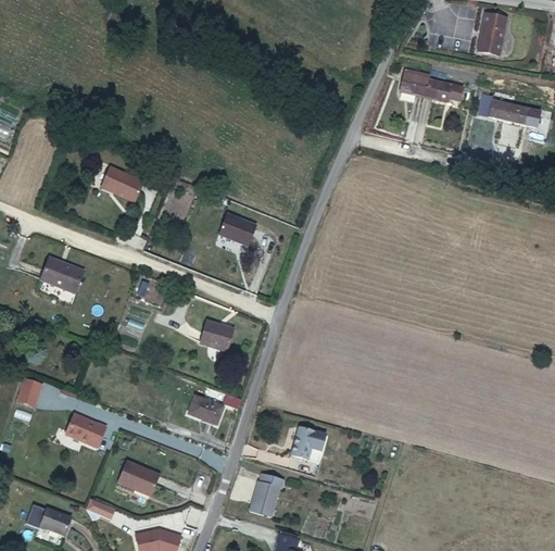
[(502,16),(481,12),(475,50),(495,53),(502,16)]
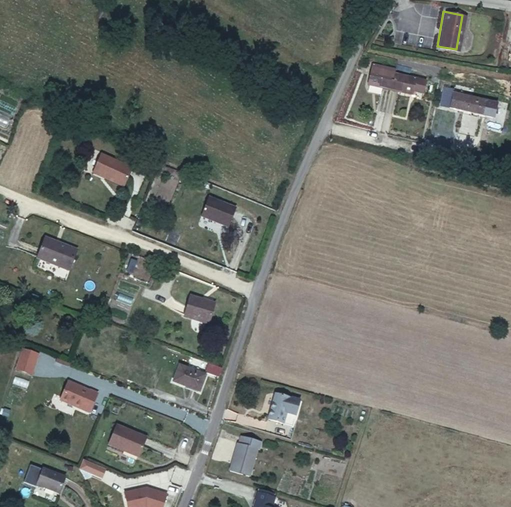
[(393,71),(370,66),(365,89),(386,94),(387,93),(392,75),(393,71)]
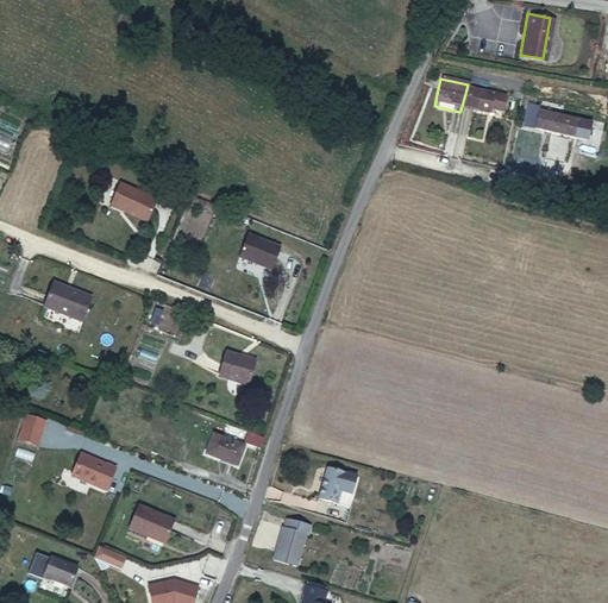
[(507,98),(467,89),(461,111),(487,117),(488,115),(503,118),(507,98)]
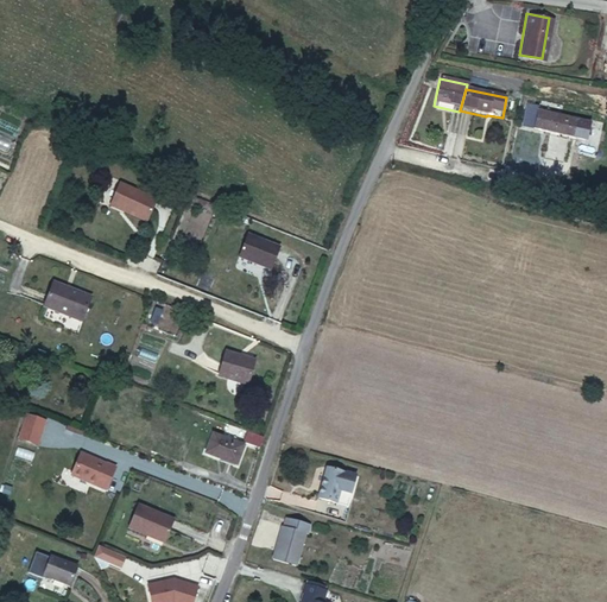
[(533,126),(537,105),(528,103),(523,125),(533,126)]
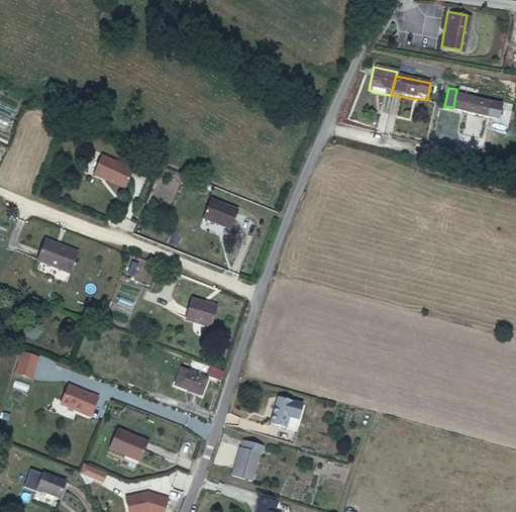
[(501,98),(456,89),(453,107),(497,116),(501,98)]
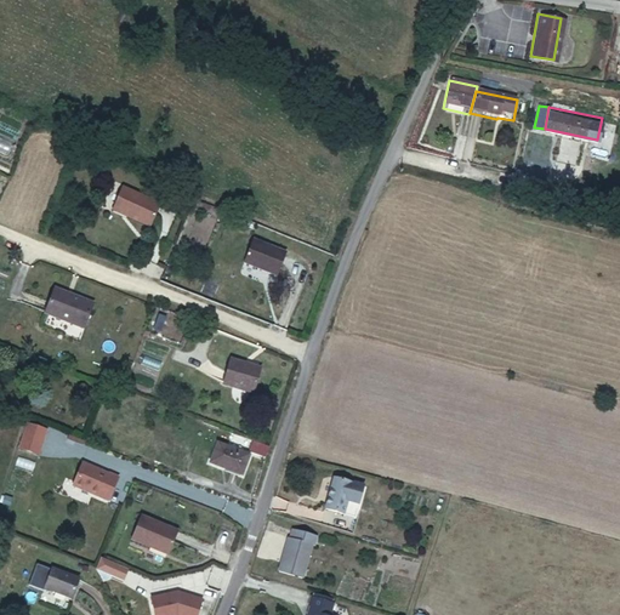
[(153,195),(117,181),(108,204),(146,217),(153,195)]
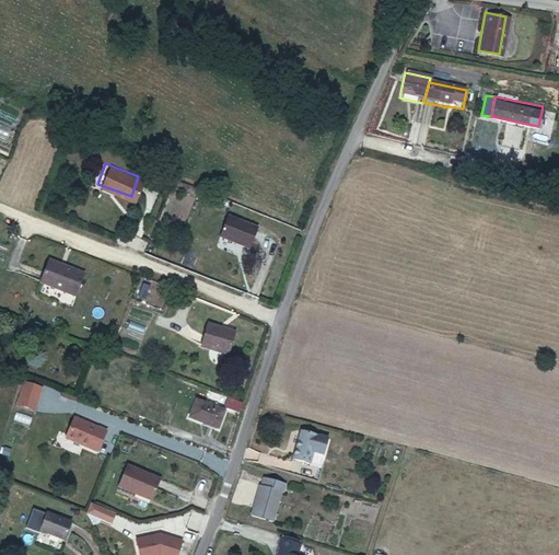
[(258,221),(228,208),(218,231),(248,243),(258,221)]
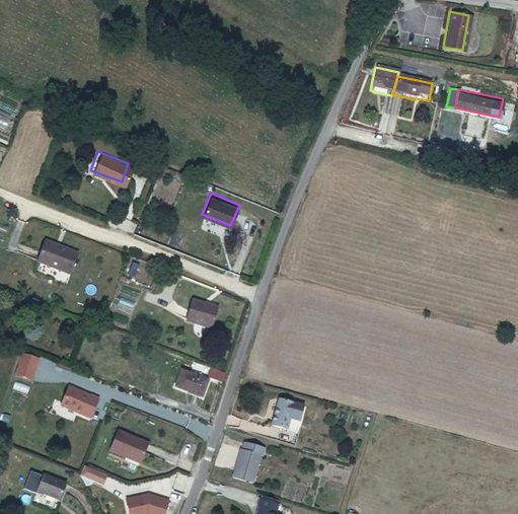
[(74,245),(42,234),(34,254),(67,267),(74,245)]
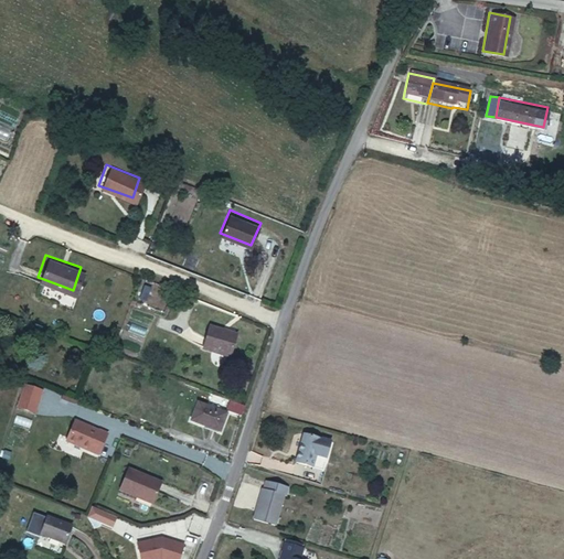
[(149,281),(141,278),(137,290),(145,293),(149,281)]
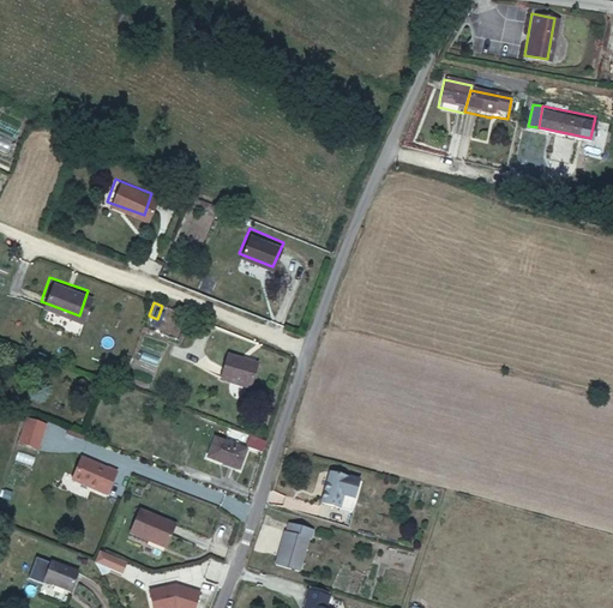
[(263,355),(233,344),(223,371),(252,381),(263,355)]
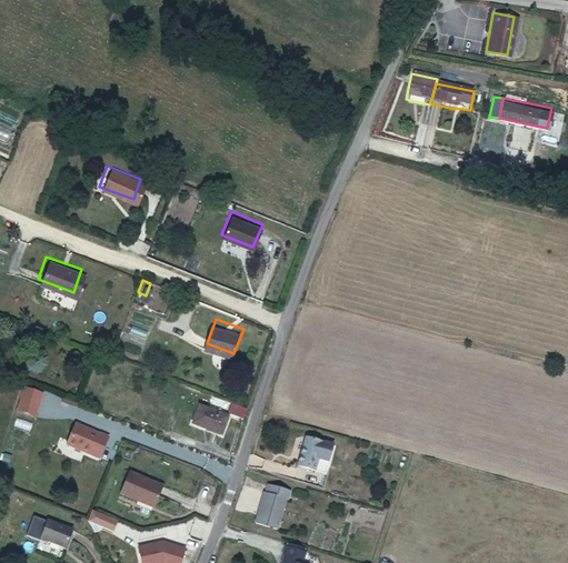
[(17,409),(33,414),(40,392),(25,386),(17,409)]
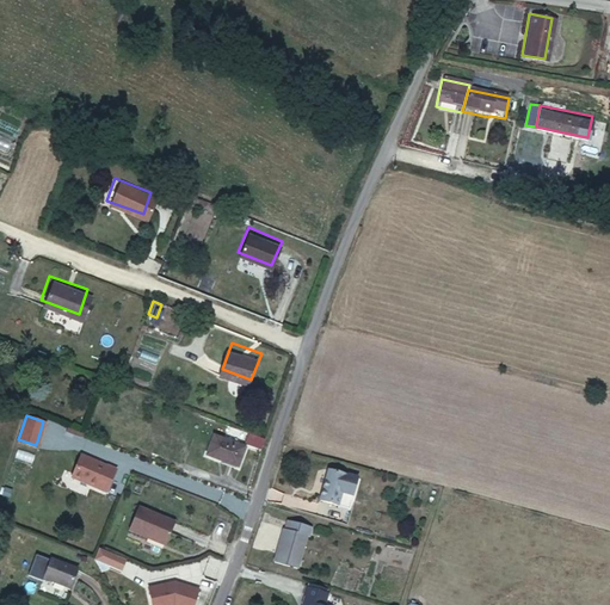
[(266,432),(251,426),(247,438),(263,443),(266,432)]
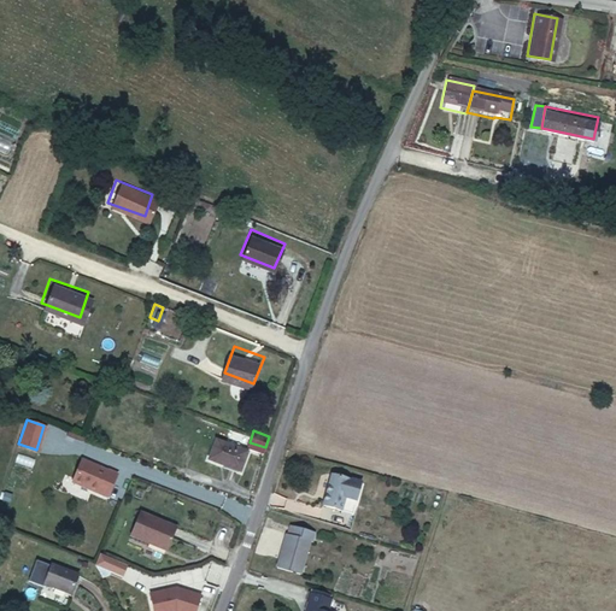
[(248,445),(216,433),(209,453),(241,464),(248,445)]
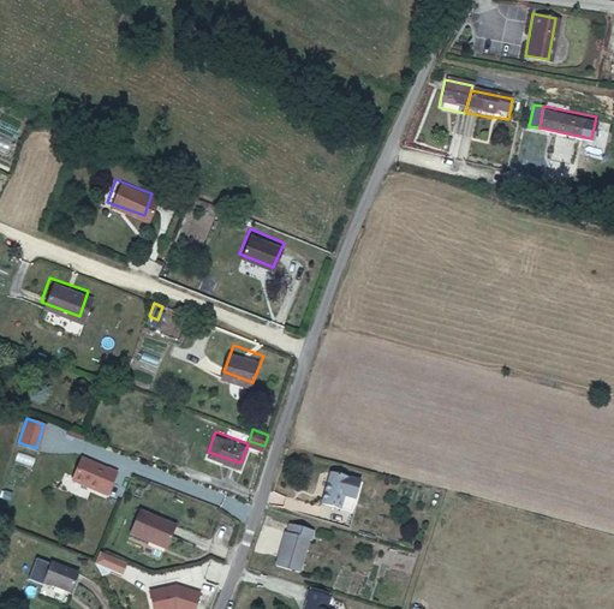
[(106,466),(82,458),(73,479),(109,491),(118,467),(107,464),(106,466)]
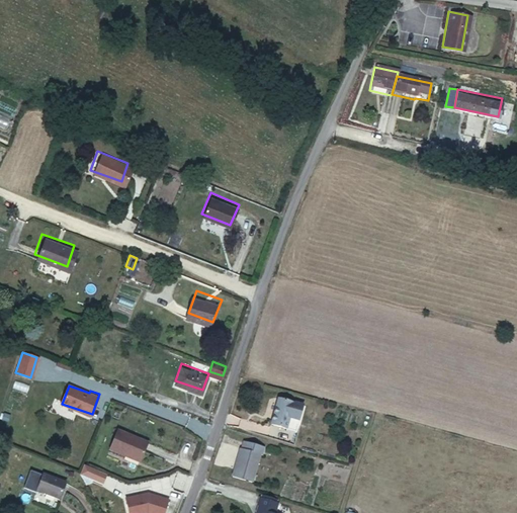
[(307,403),(282,396),(274,421),(289,425),(292,414),(303,417),(307,403)]
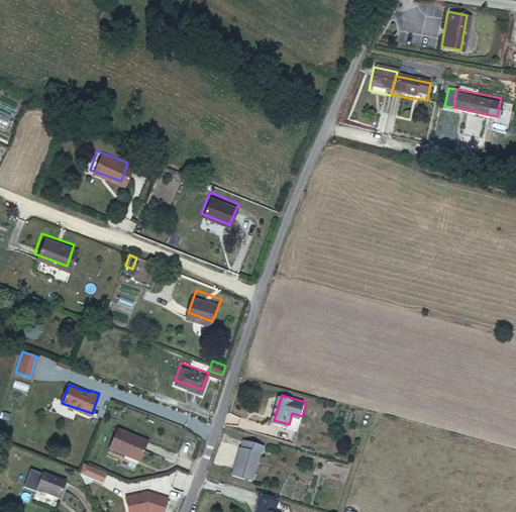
[(147,436),(115,424),(108,445),(139,456),(147,436)]
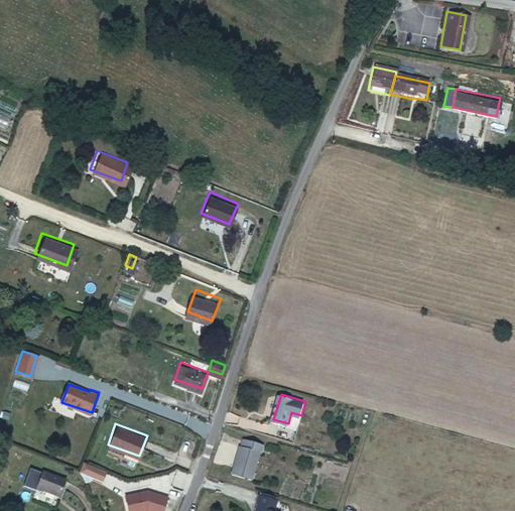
[(266,443),(245,437),(243,444),(241,443),(232,470),(253,476),(261,451),(263,452),(266,443)]
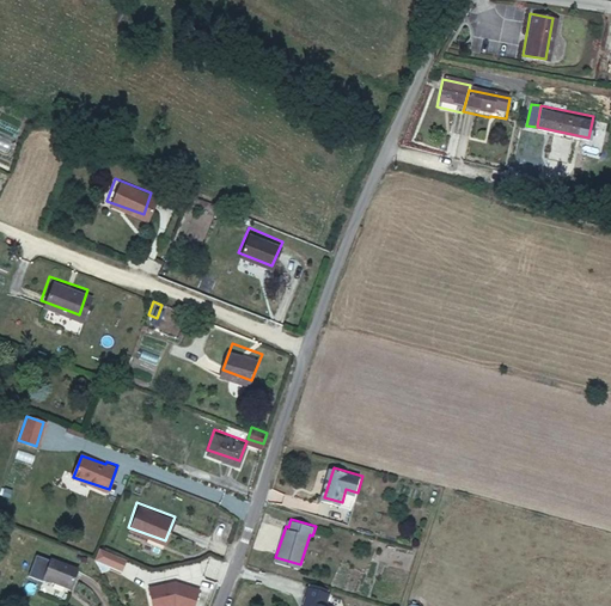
[(77,565),(48,561),(44,582),(72,586),(77,565)]
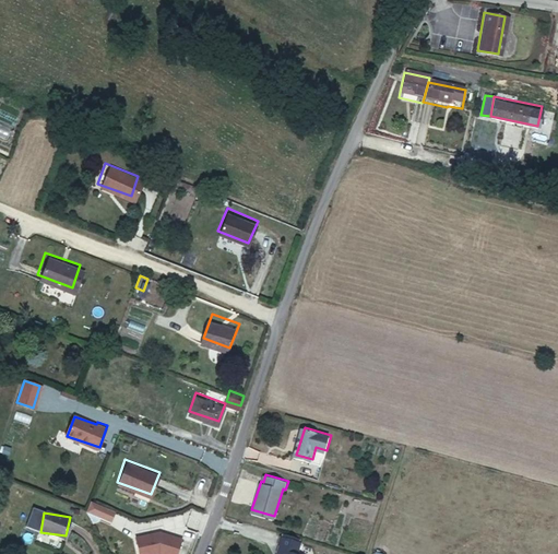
[(299,540),(280,533),(277,542),(279,542),(274,553),(301,553),(296,552),(299,540)]
